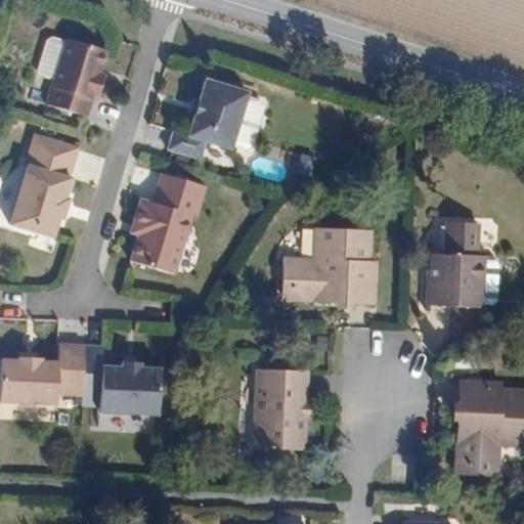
[(100,99),(105,81),(99,79),(108,51),(64,37),(49,88),(91,101),(93,101),(94,97),(100,99)]
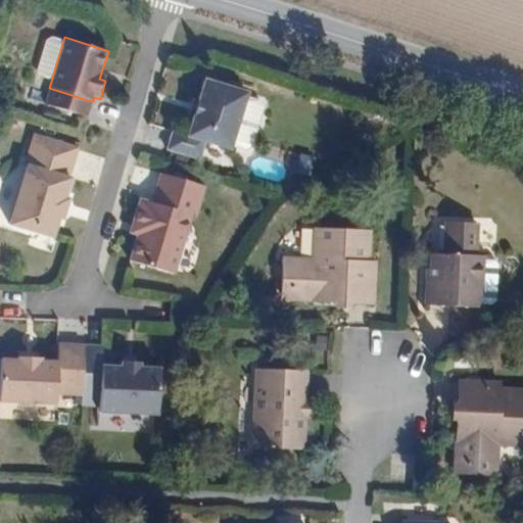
[(204,78),(186,137),(204,142),(232,151),(247,91),(204,78)]
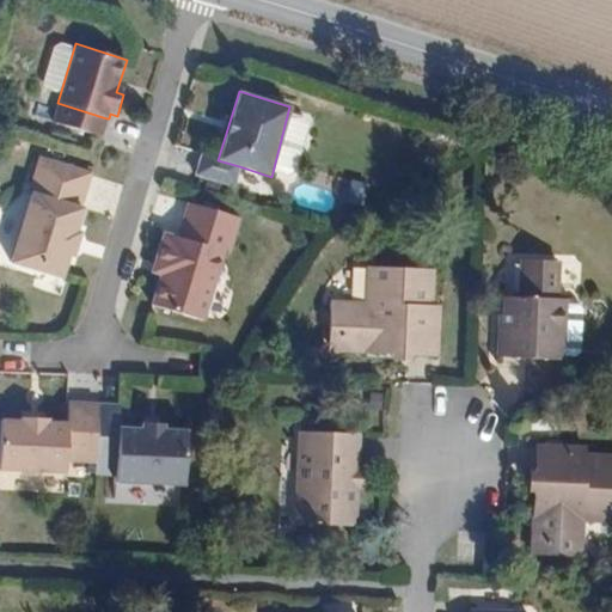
[(106,118),(57,103),(51,121),(101,138),(106,118)]
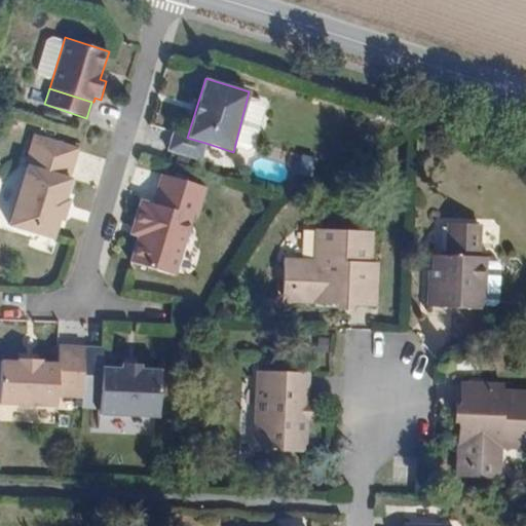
[(205,143),(187,138),(172,133),(165,152),(200,162),(205,143)]
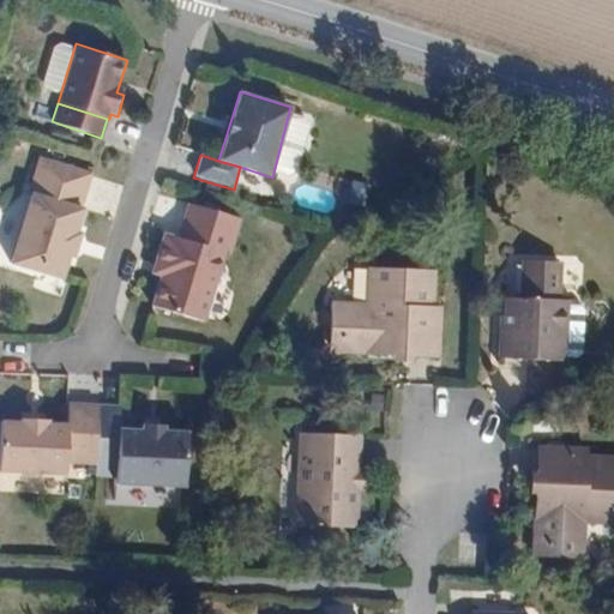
[(40,157),(29,192),(82,208),(91,172),(40,157)]
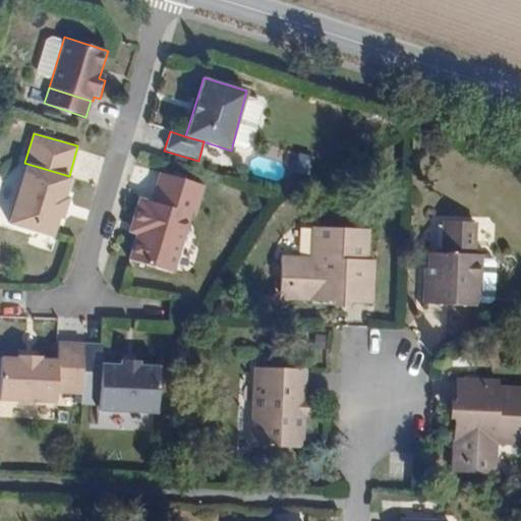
[(66,222),(72,203),(65,200),(72,177),(69,176),(24,163),(5,224),(52,239),(58,220),(66,222)]
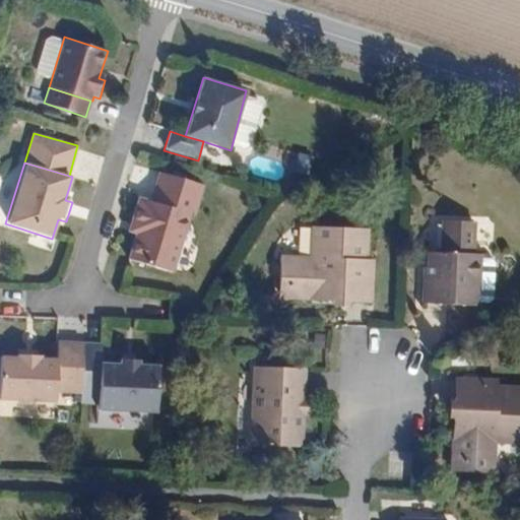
[(147,198),(146,202),(137,200),(132,220),(140,222),(129,260),(170,272),(187,215),(194,217),(204,186),(161,174),(153,200),(147,198)]
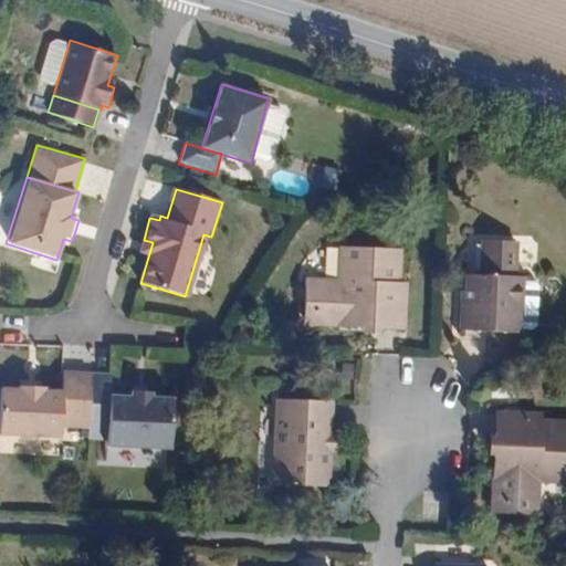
[(520,278),(521,240),(519,240),(485,240),(483,240),(482,276),(469,276),(467,276),(467,296),(465,296),(464,296),(463,297),(463,333),(465,333),(495,334),(525,334),(527,334),(528,278),(526,278),(520,278)]
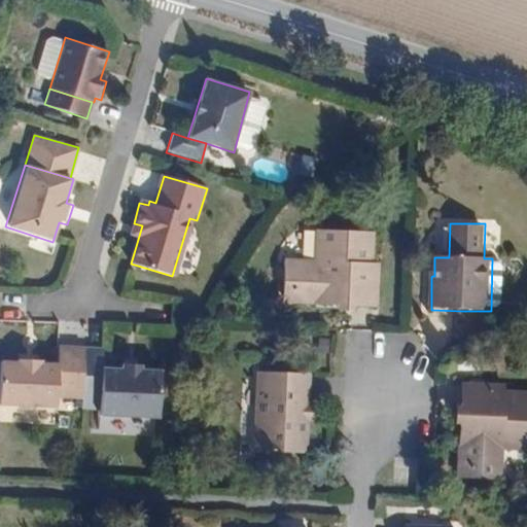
[(285,303),(285,304),(286,304),(315,305),(340,305),(340,312),(341,312),(342,312),(343,312),(348,312),(354,312),(355,312),(356,312),(357,306),(381,306),(381,304),(382,264),(382,261),(381,261),(376,261),(376,231),(375,231),(318,230),(317,230),(316,260),(286,260),(285,291),(285,302),(285,303)]
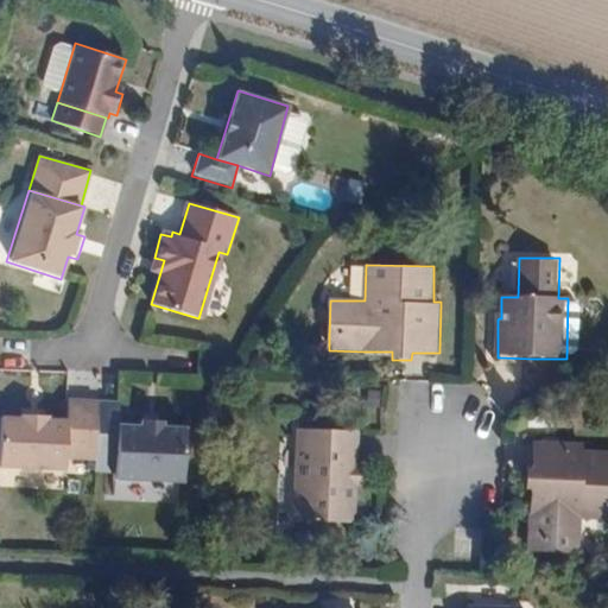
[(67,460),(93,461),(96,400),(69,399),(68,420),(0,418),(0,426),(0,466),(67,469),(67,460)]
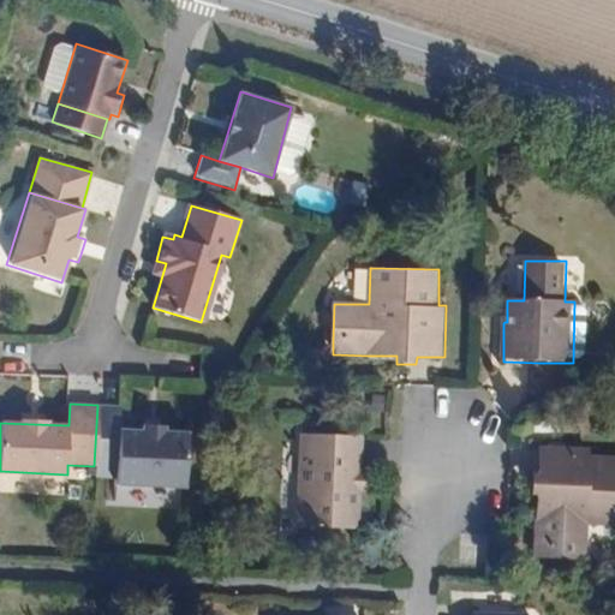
[(120,406),(97,405),(94,466),(95,478),(115,479),(118,430),(120,406)]
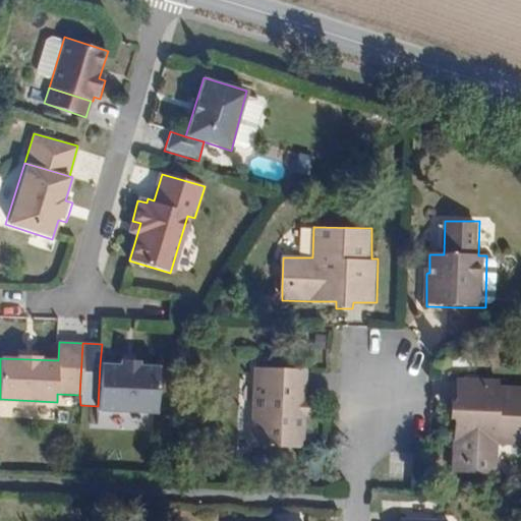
[(171,367),(100,364),(98,406),(98,411),(168,415),(171,367)]
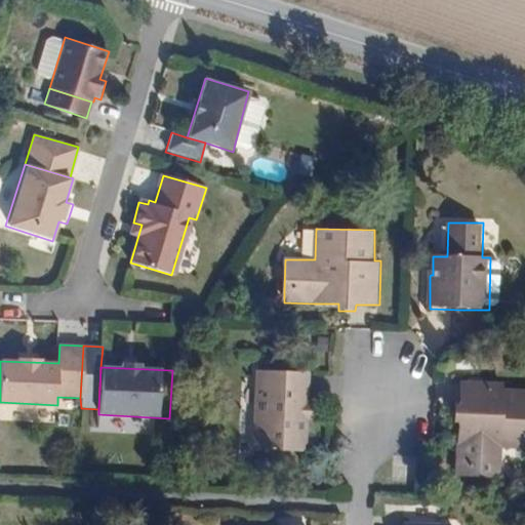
[(306,449),(308,449),(309,419),(312,419),(313,419),(313,418),(314,403),(314,402),(313,402),(310,402),(311,371),(308,371),(258,370),(255,370),(253,448),(255,448),(269,448),(269,452),(269,453),(270,453),(291,454),(292,454),(292,453),(292,449),(306,449)]
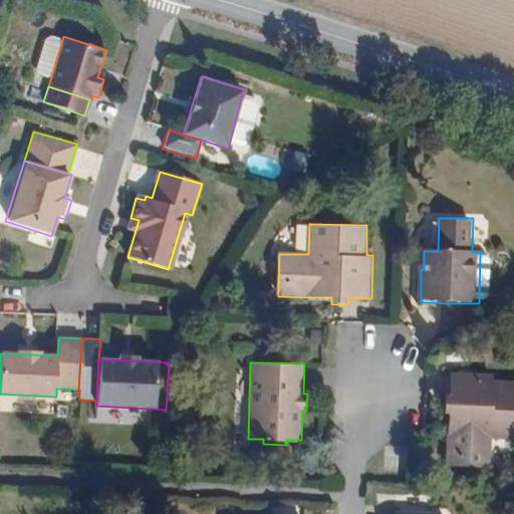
[(448,466),(448,467),(449,467),(451,467),(460,468),(491,468),(492,439),(513,439),(513,380),(493,380),(493,375),(493,374),(492,374),(452,373),(450,373),(450,398),(443,398),(443,400),(443,401),(443,406),(443,412),(443,413),(443,414),(449,415),(449,438),(448,466)]
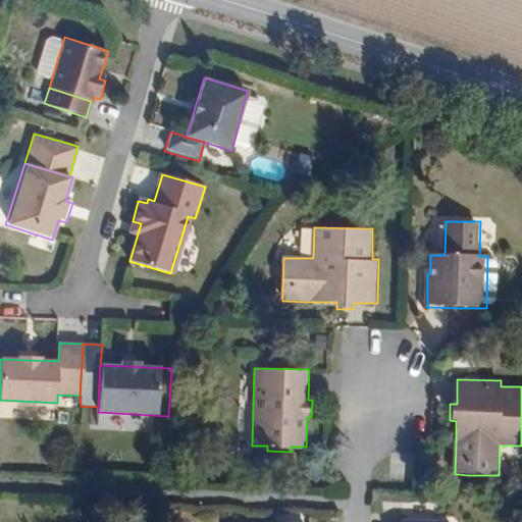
All buildings are outlined.
